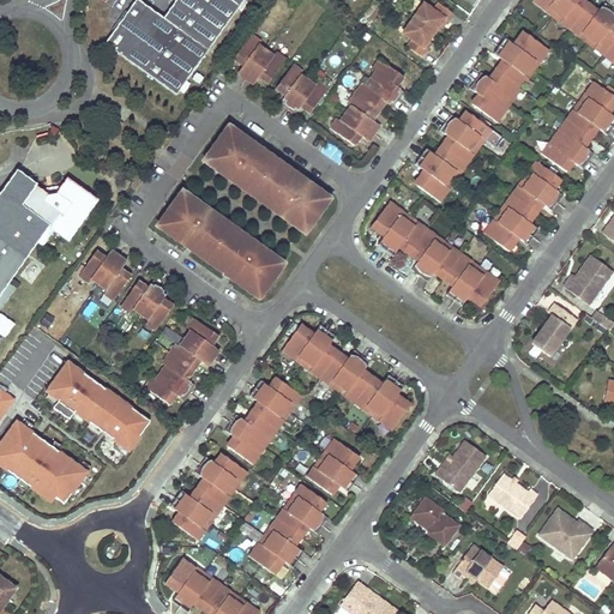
[(241,0),(175,0),(162,19),(137,0),(104,46),(175,96),(206,50),(239,5),(241,0)]
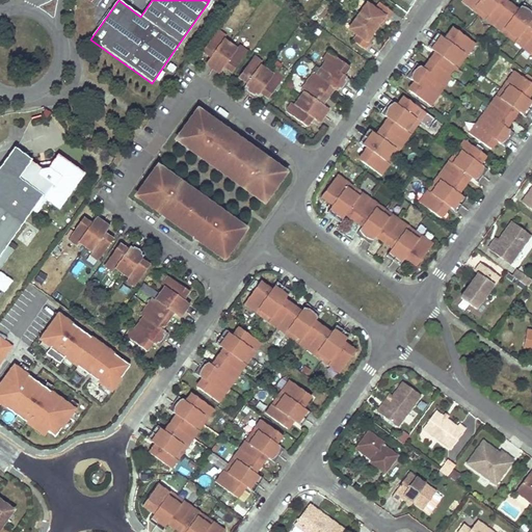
[(476,4),(483,9),(489,0),(463,0),(461,3),(472,11),(476,4)]
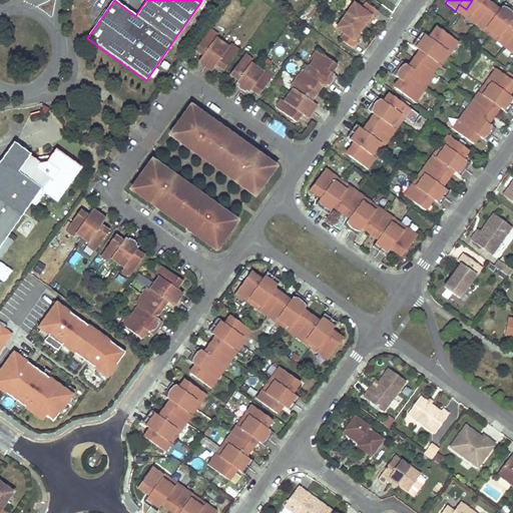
[(487,0),(472,0),(466,9),(472,14),(467,20),(475,26),(493,4),(487,0)]
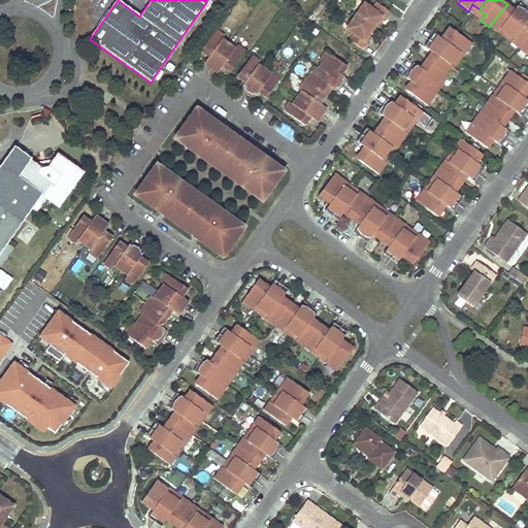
[(355,15),(347,27),(354,33),(350,39),(363,48),(371,37),(369,34),(377,23),(381,25),(390,12),(376,2),(371,8),(363,3),(355,15)]
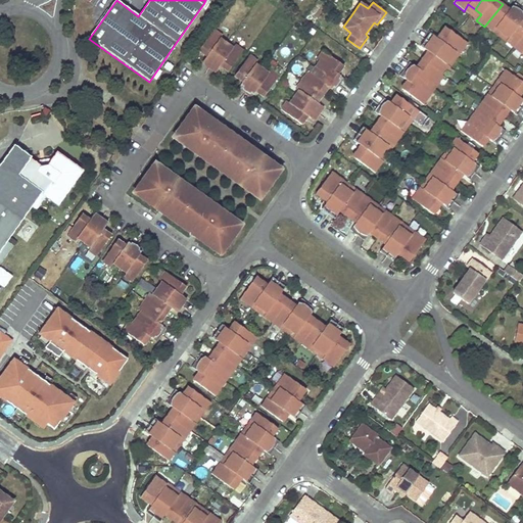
[(509,9),(503,4),(484,27),(492,32),(496,27),(503,31),(520,8),(514,3),(509,9)]
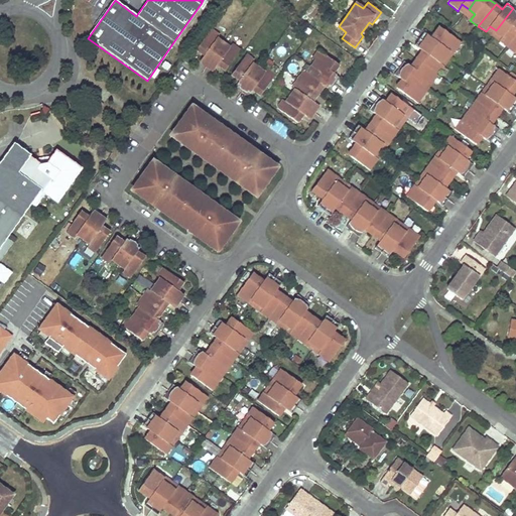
[(462,4),(458,11),(464,16),(469,9),(462,4)]
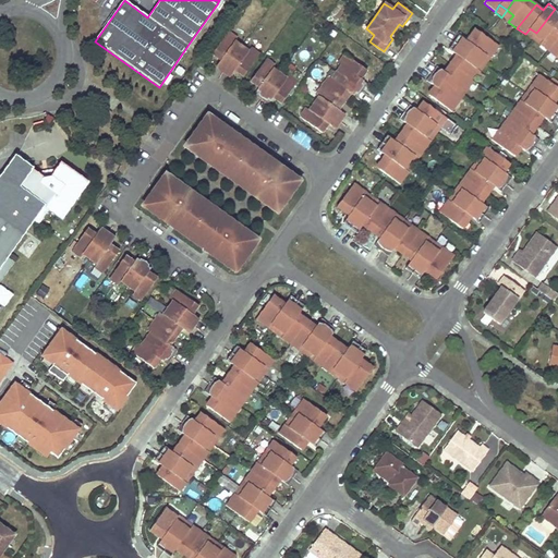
[(544,39),(538,45),(548,52),(557,38),(557,21),(557,19),(557,10),(555,9),(536,33),(544,39)]
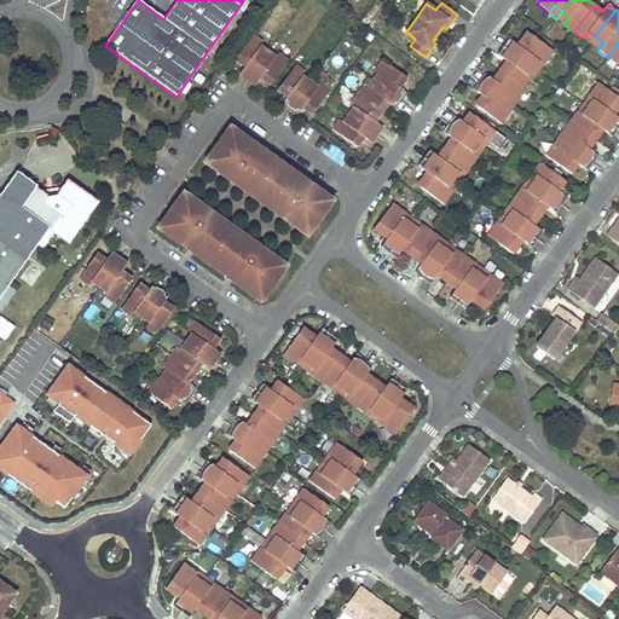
[(562,11),(556,19),(563,24),(570,17),(562,11)]
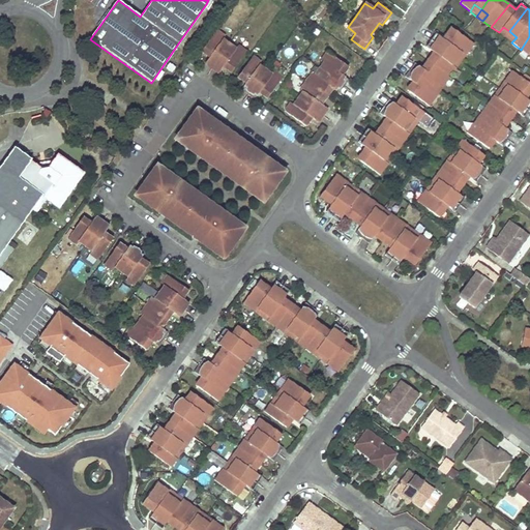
[(503,27),(499,32),(504,37),(509,31),(503,27)]
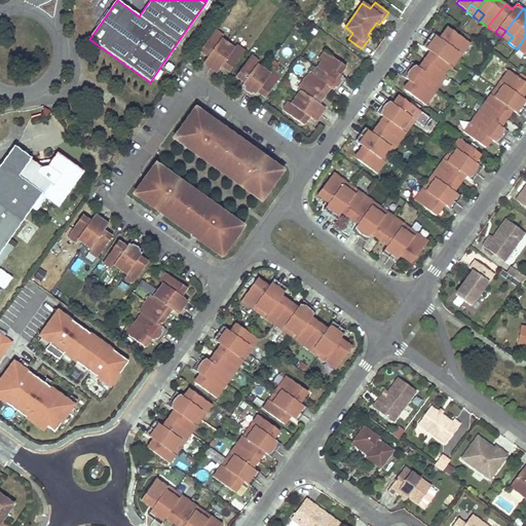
[(447,28),(439,38),(433,34),(428,40),(453,58),(457,51),(464,57),(473,45),(447,28)]
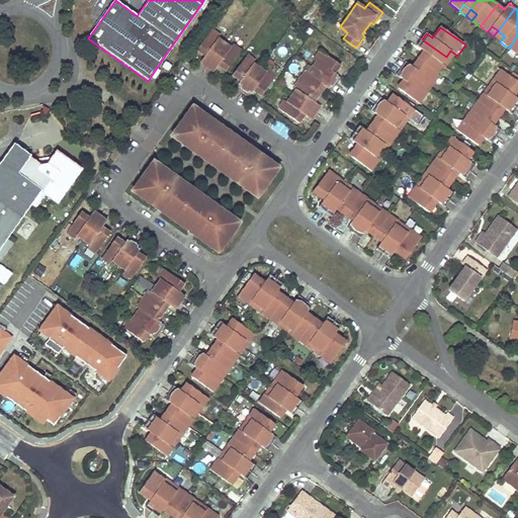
[(209,33),(218,39),(222,35),(212,29),(209,33)]
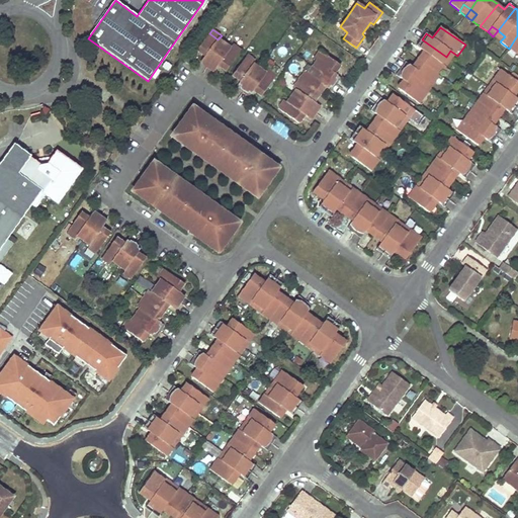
[(498,30),(493,36),(500,41),(505,36),(498,30)]
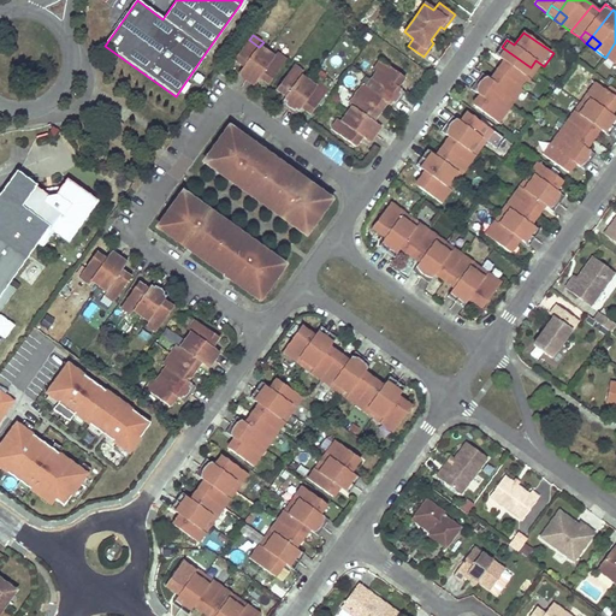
[(242,69),(238,75),(254,86),(258,81),(267,87),(283,64),(272,57),(266,52),(259,47),(249,40),(234,63),(242,69)]
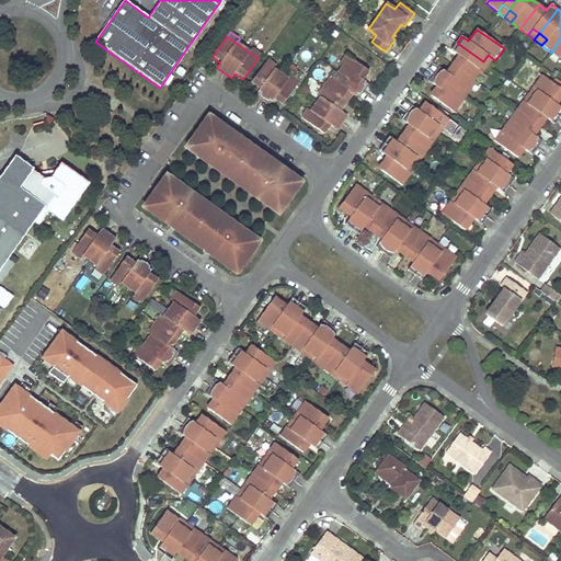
[(560,58),(560,55),(560,38),(551,53),(560,58)]
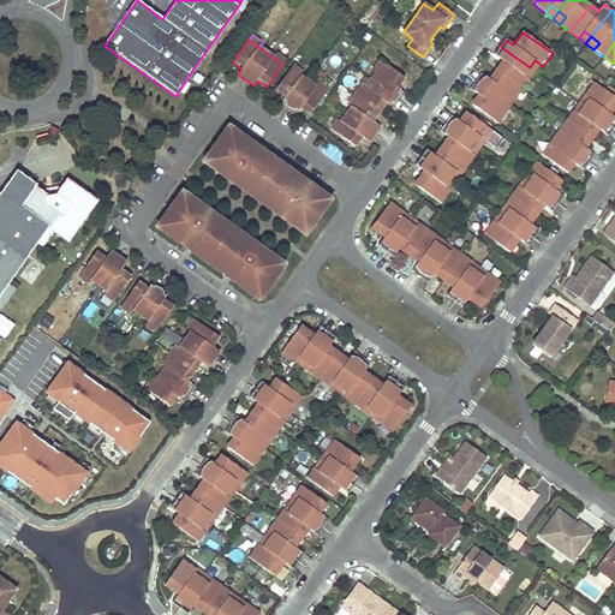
[(495,54),(502,60),(495,70),(525,91),(531,82),(524,76),(530,67),(501,47),(495,54)]
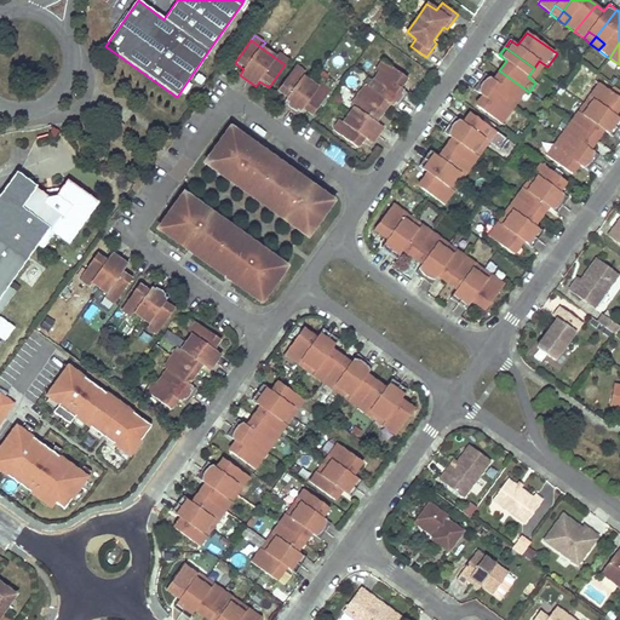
[(274,57),(285,64),(288,59),(279,52),(274,57)]
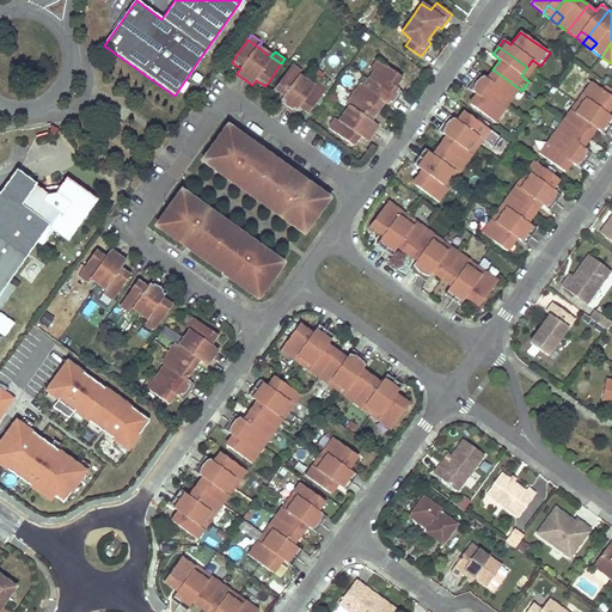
[(372,73),(379,62),(373,59),(366,68),(372,73)]
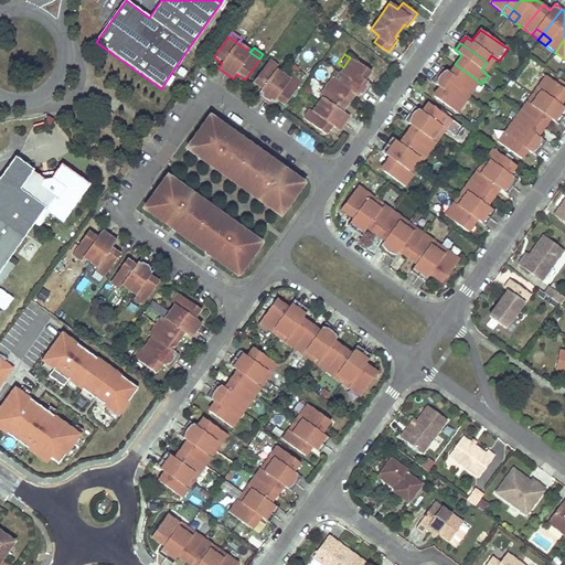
[(491,55),(487,62),(493,67),(499,61),(491,55)]
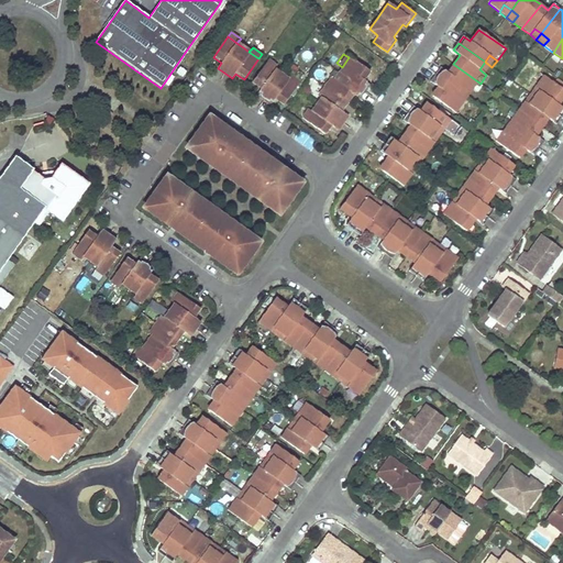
[(335,130),(345,116),(341,111),(353,95),(357,98),(368,84),(363,80),(368,72),(349,57),(342,67),(333,79),(327,88),(321,96),(320,98),(311,110),(305,120),(324,134),(331,125),(335,130)]
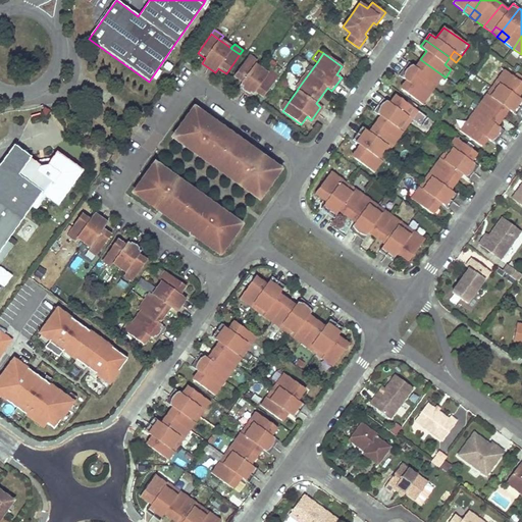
[(247,60),(256,66),(259,61),(250,55),(247,60)]
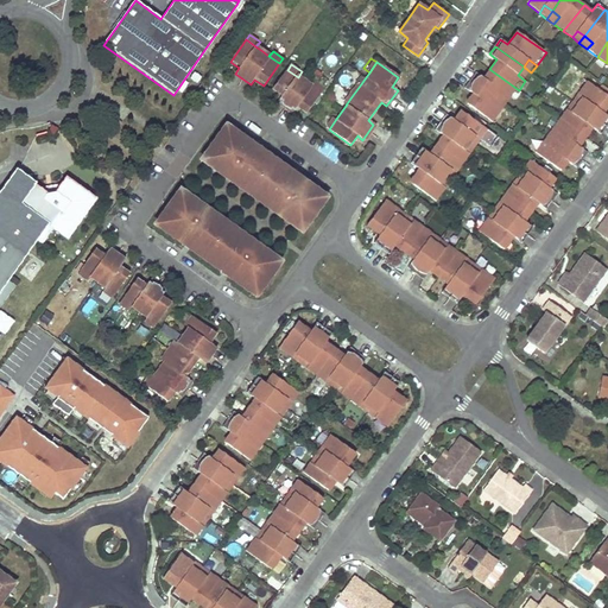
[(518,75),(525,81),(531,73),(524,67),(518,75)]
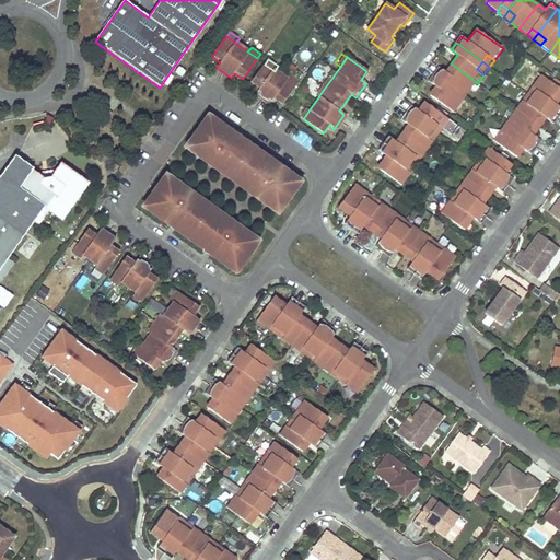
[(444,72),(439,67),(434,74),(459,93),(465,86),(471,91),(478,83),(451,63),(444,72)]
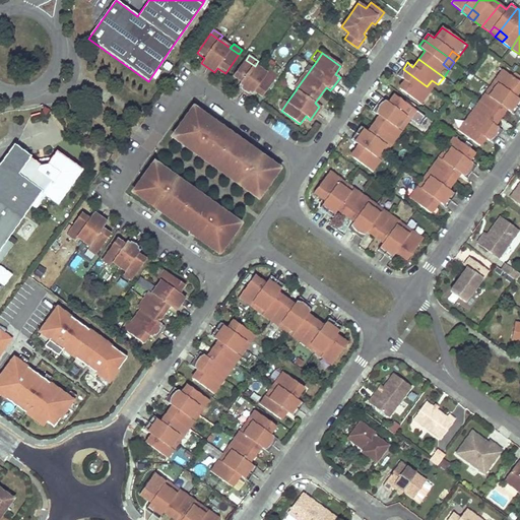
[(240,84),(237,88),(250,99),(254,93),(261,99),(274,80),(266,74),(260,70),(255,66),(246,60),(233,78),(240,84)]
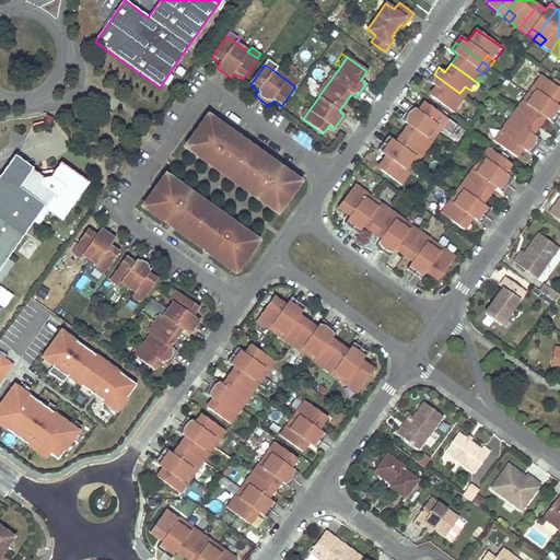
[(287,80),(295,86),(300,81),(290,74),(287,80)]
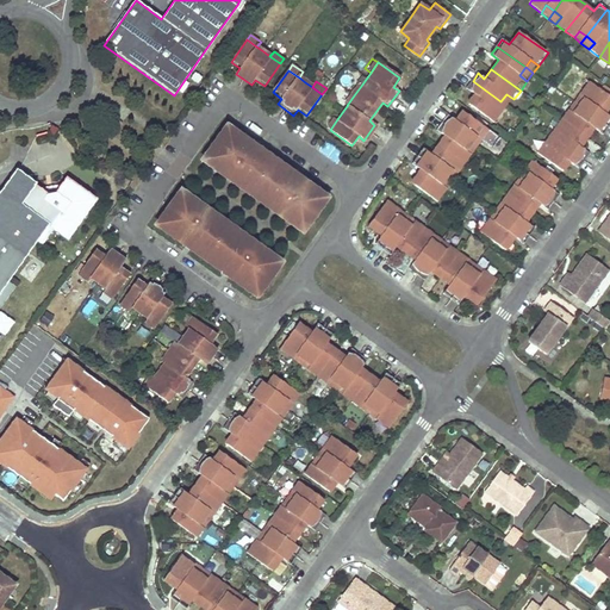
[(474,94),(467,104),(496,124),(502,116),(495,110),(500,101),(473,81),(467,88),(474,94)]
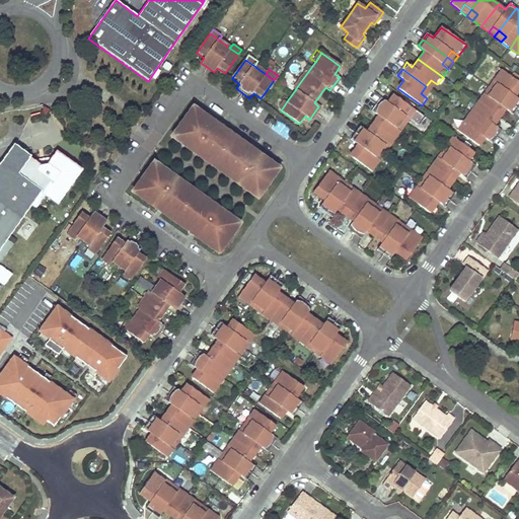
[(296,78),(301,81),(307,73),(302,70),(296,78)]
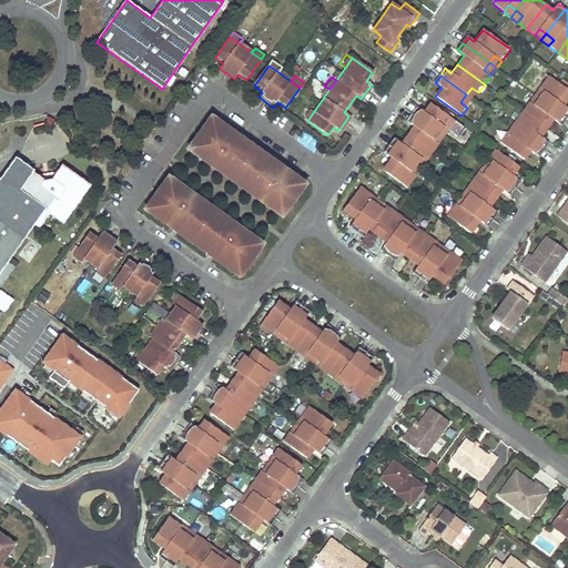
[(539,88),(545,92),(540,99),(567,118),(567,114),(567,108),(565,105),(567,101),(567,90),(548,77),(539,88)]
